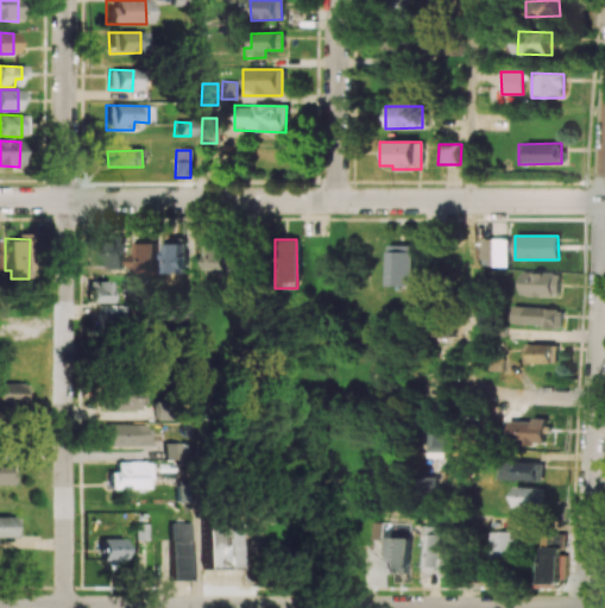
[(509,265),(508,239),(480,239),(480,267),(509,265)]
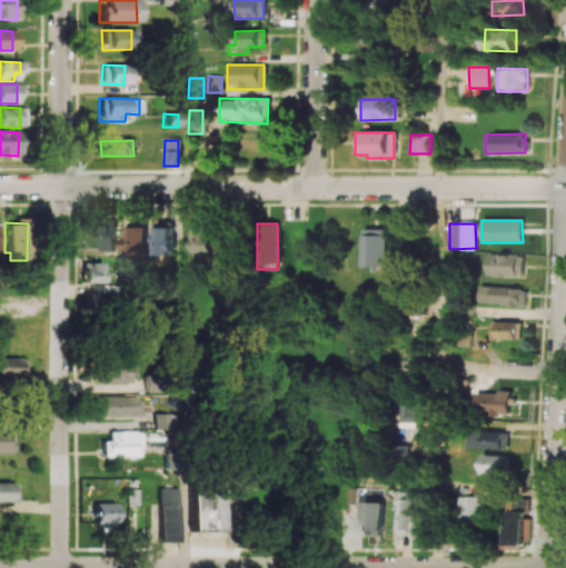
[(95,253),(115,252),(115,226),(95,226),(95,253)]
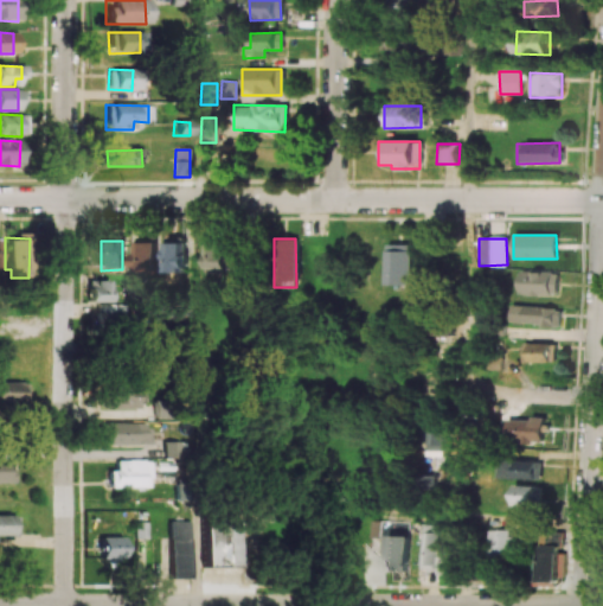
[(132,274),(155,274),(155,242),(133,242),(132,274)]
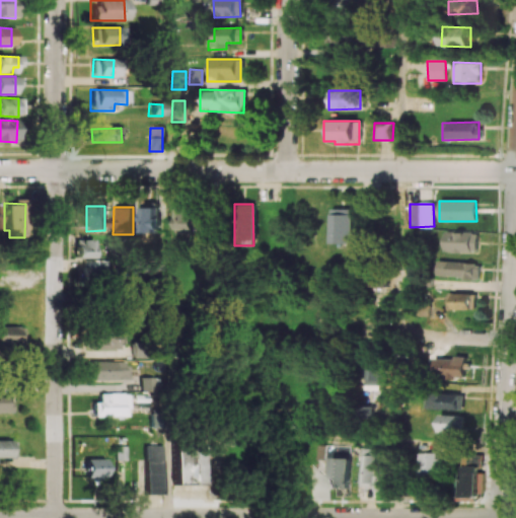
[(158,208),(140,208),(140,233),(158,232),(158,208)]
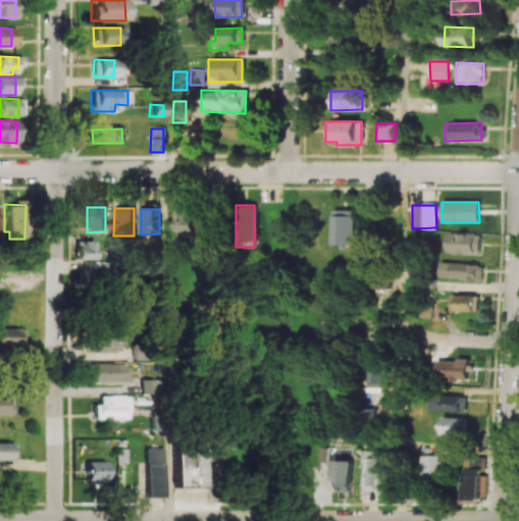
[(175,231),(194,230),(194,209),(175,209),(175,231)]
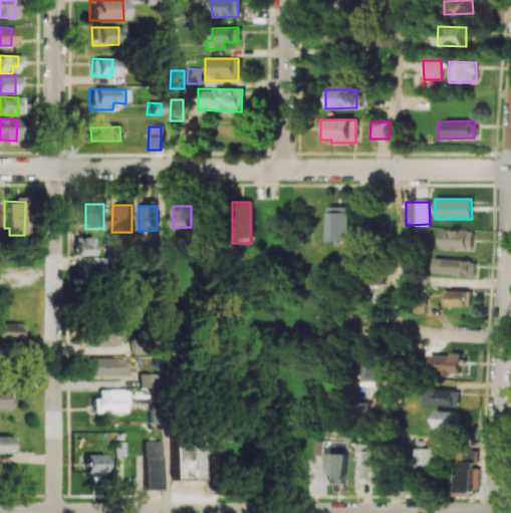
[(325,241),(346,241),(346,207),(325,207),(325,241)]
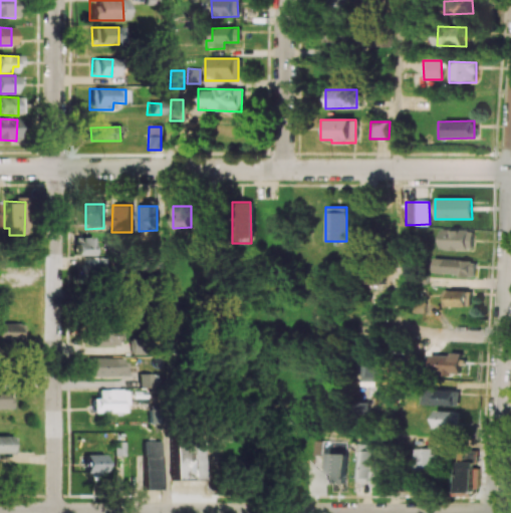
[(472,231),(440,230),(439,249),(471,250),(472,231)]
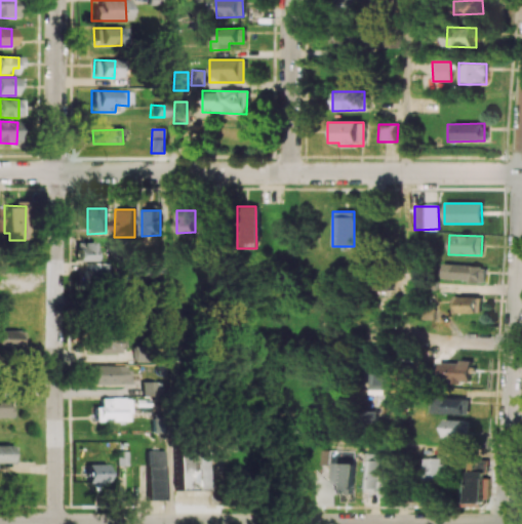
[(73,262),(91,263),(91,243),(73,243),(73,262)]
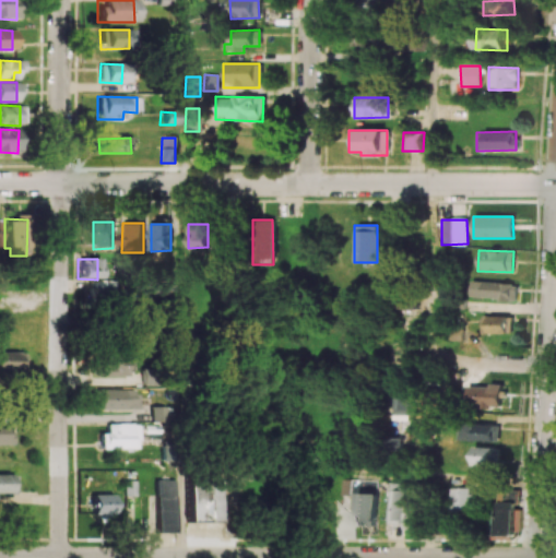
[(516,283),(469,282),(468,298),(515,299),(516,283)]
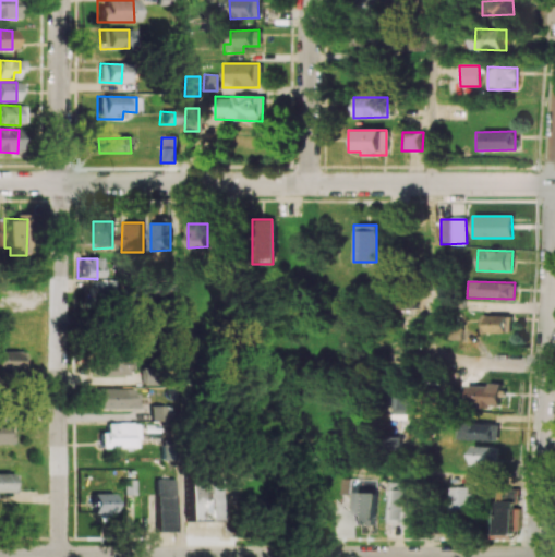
[(480,334),(510,333),(510,314),(480,315),(480,334)]
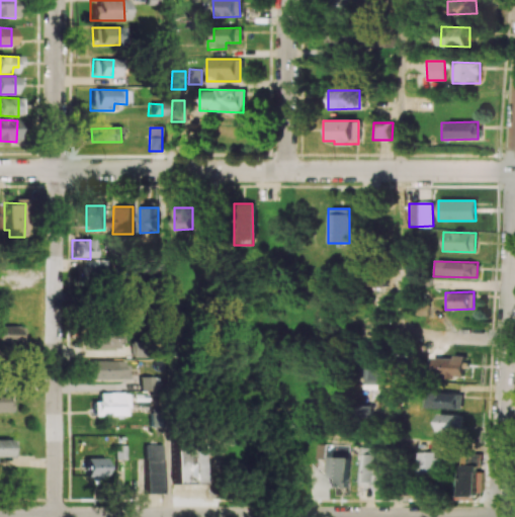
[(0,346),(20,347),(21,328),(0,326),(0,346)]
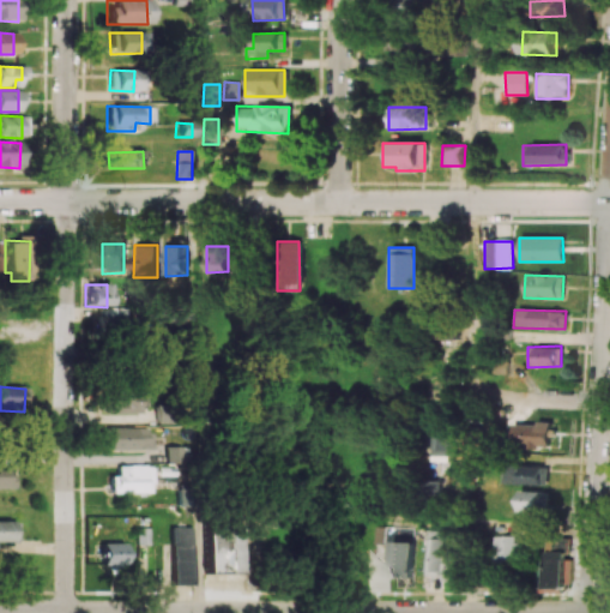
[(143,413),(142,391),(102,392),(102,414),(143,413)]
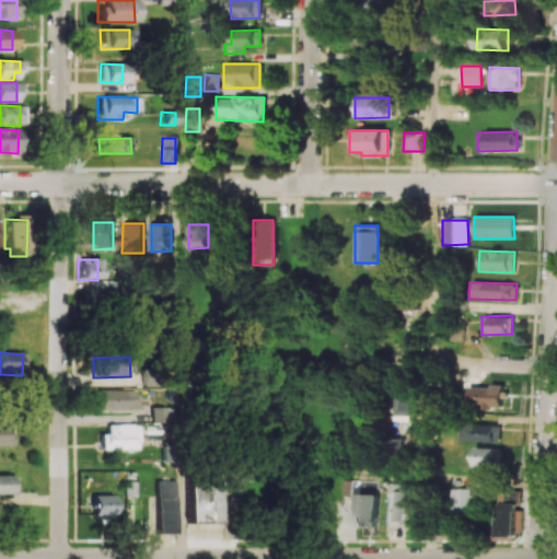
[(501,408),(502,387),(464,385),(463,407),(501,408)]
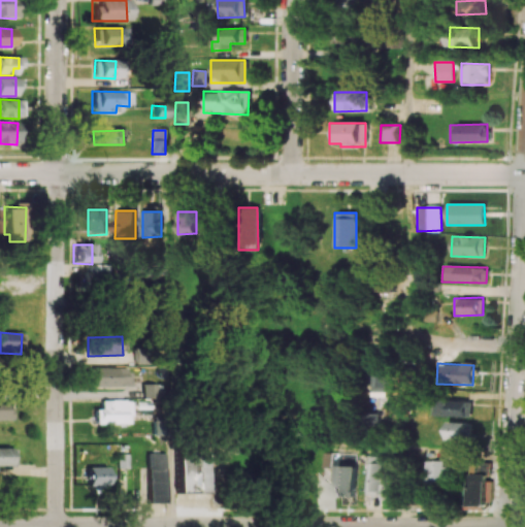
[(367,397),(383,397),(383,366),(367,365),(367,397)]
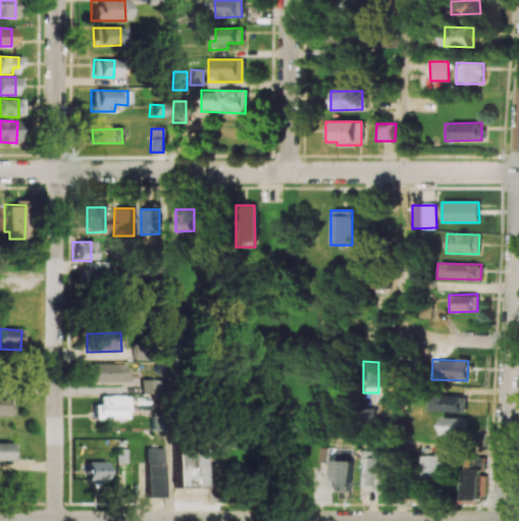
[(85,365),(86,383),(127,382),(127,364),(85,365)]
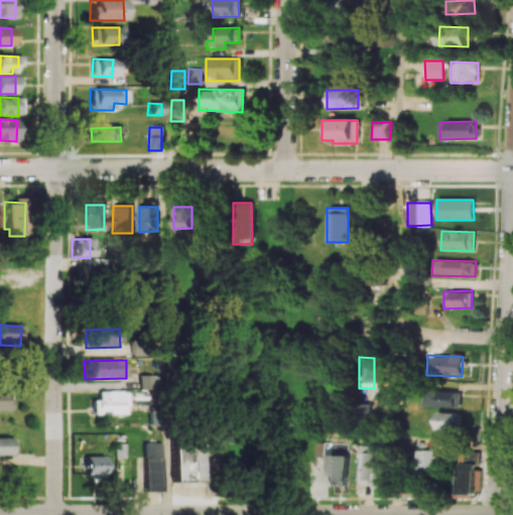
[(385,392),(399,391),(398,366),(384,366),(385,392)]
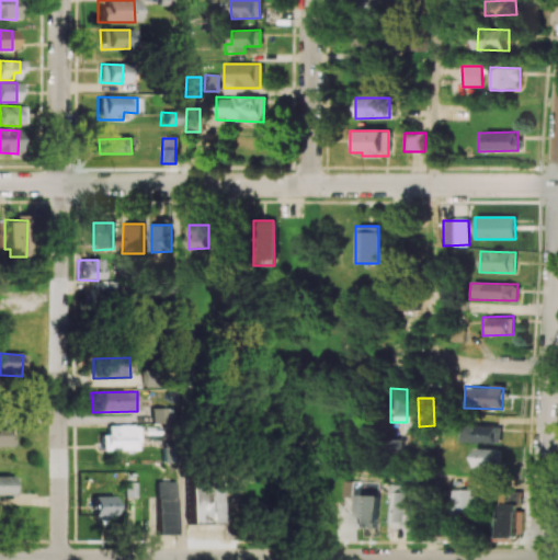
[(149,424),(166,424),(166,408),(149,408),(149,424)]
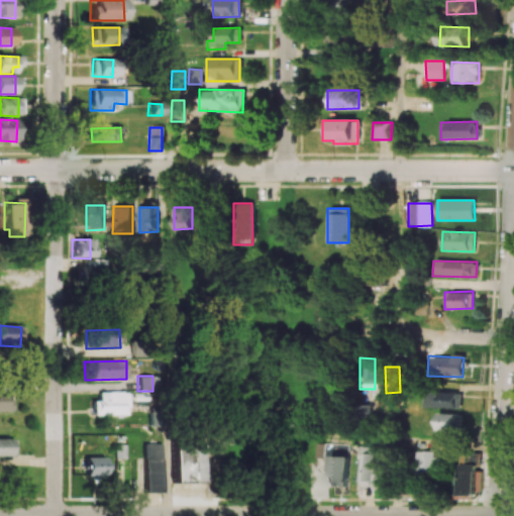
[(423,392),(423,407),(457,409),(458,393),(423,392)]
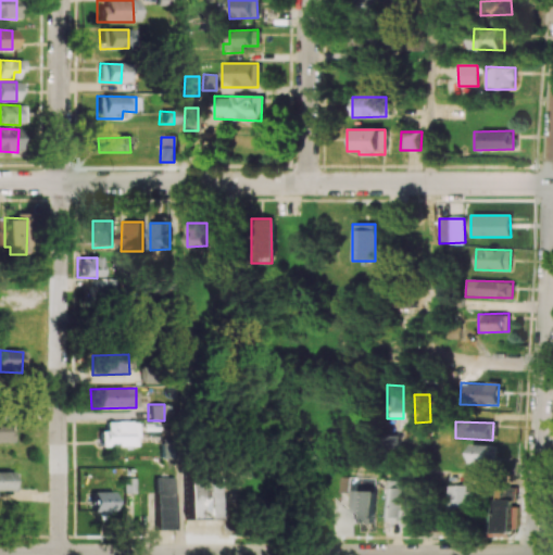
[(0,442),(10,443),(10,424),(0,423),(0,442)]
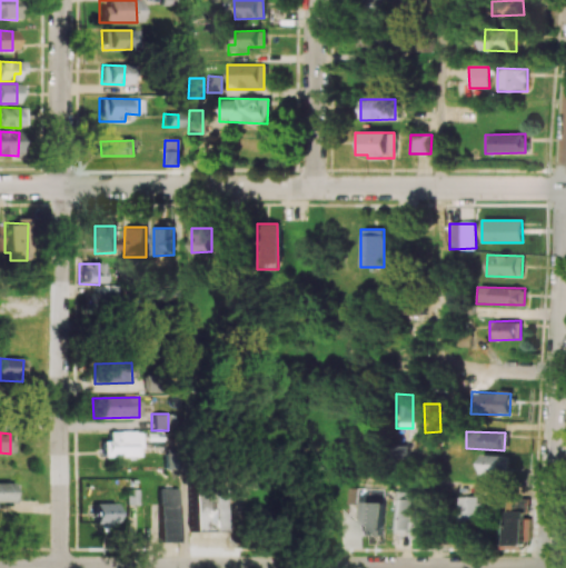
[(139,457),(139,432),(106,432),(106,441),(100,441),(100,458),(139,457)]
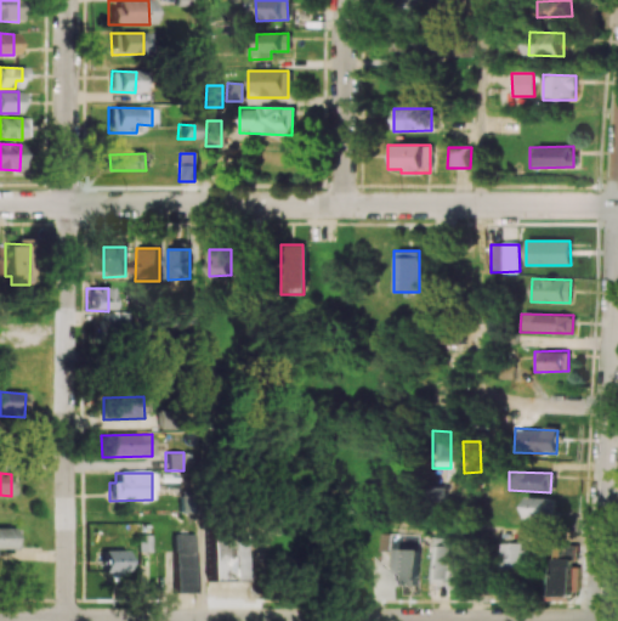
[(554,497),(525,497),(525,517),(553,518),(554,497)]
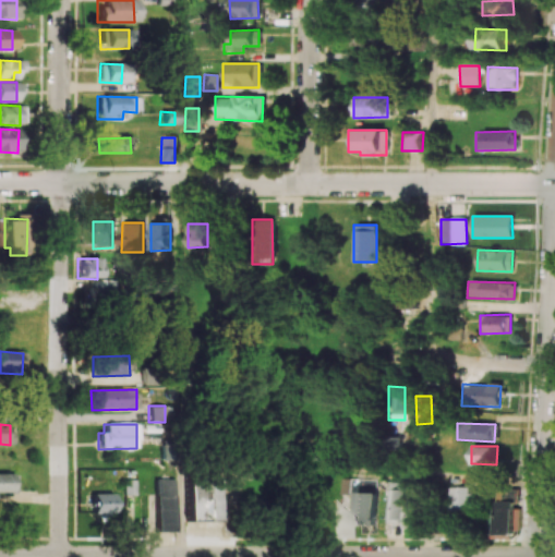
[(0,492),(13,493),(13,474),(0,473),(0,492)]
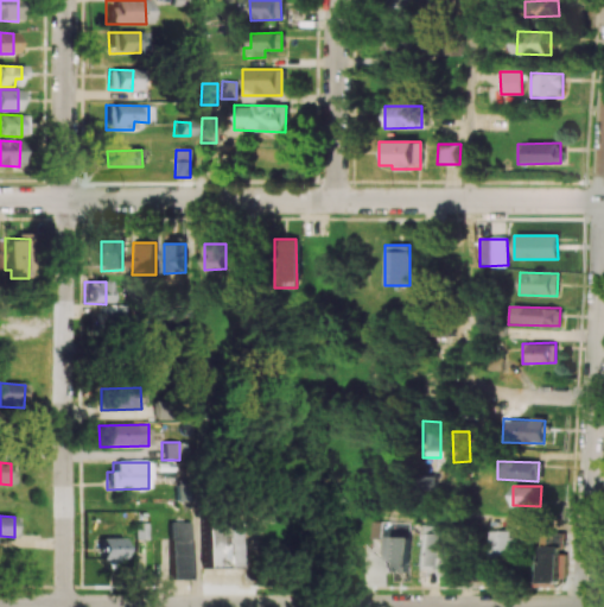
[(241,568),(240,520),(201,522),(202,569),(241,568)]
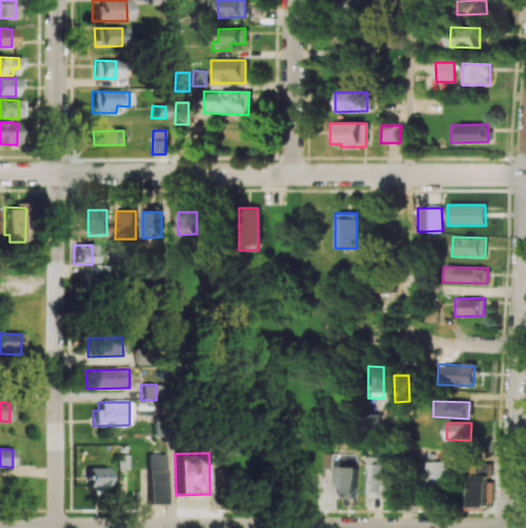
[(146,504),(163,504),(163,455),(146,455),(146,504)]
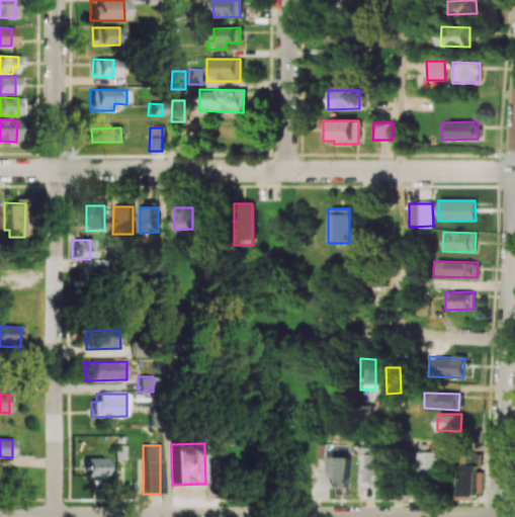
[(372,448),(359,448),(358,486),(370,486),(372,448)]
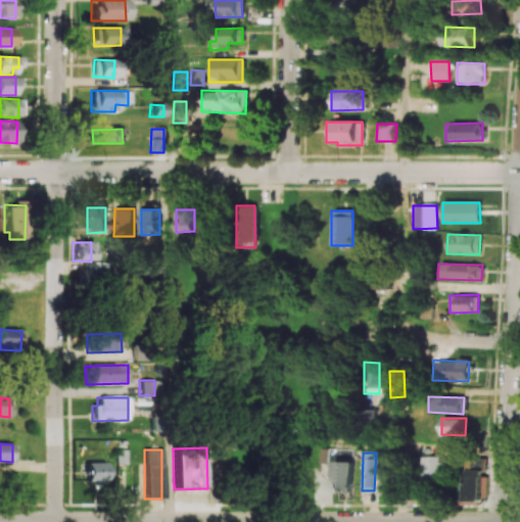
[(419,457),(420,481),(439,481),(438,457),(419,457)]
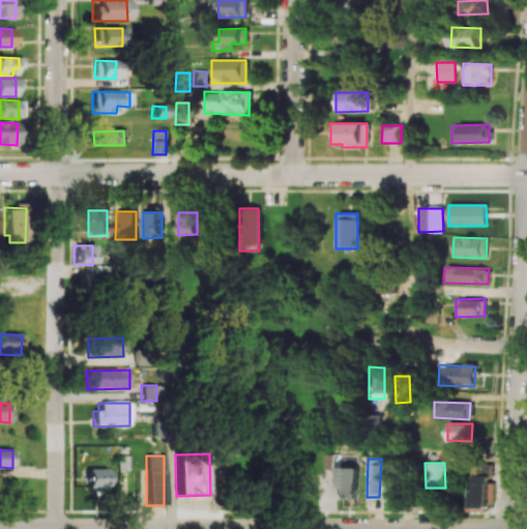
[(354,500),(355,468),(337,467),(335,499),(354,500)]
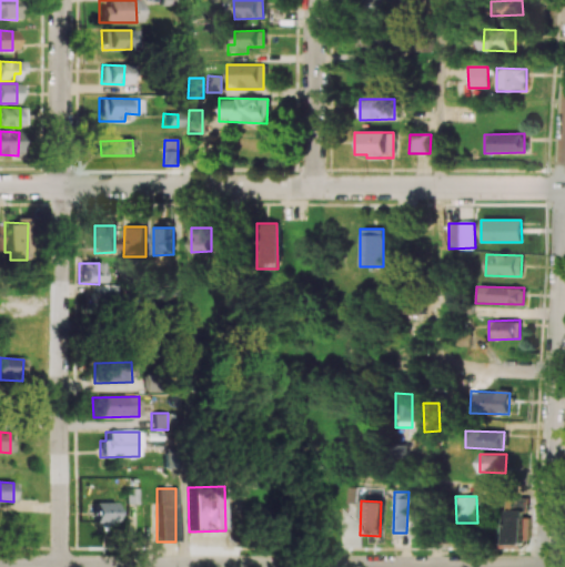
[(497,545),(521,545),(520,502),(496,503),(497,545)]
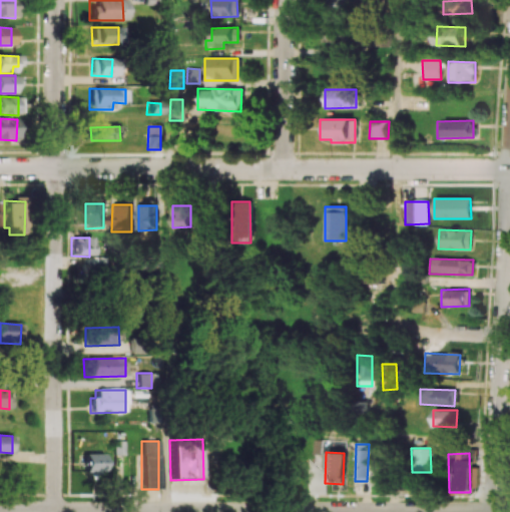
[(101,455),(82,454),(81,473),(101,473),(101,455)]
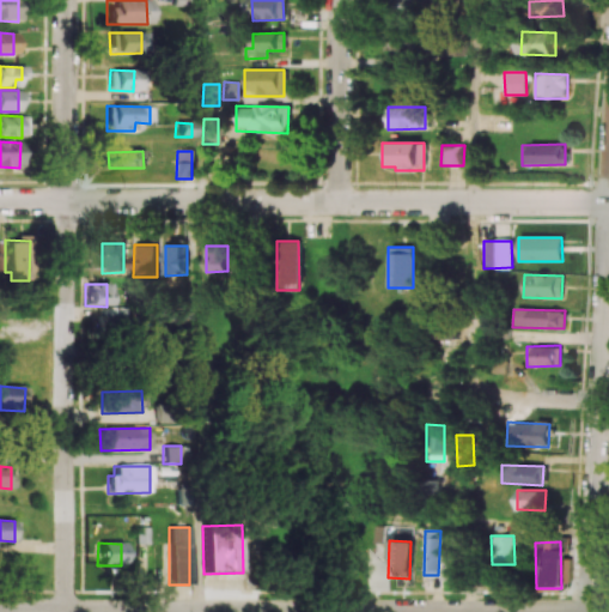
[(458,581),(460,555),(440,553),(439,581),(458,581)]
